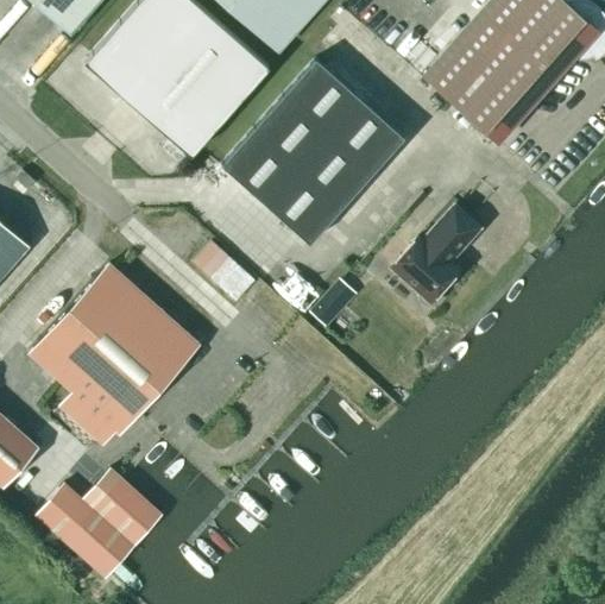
[(35,0),(73,33),(101,0),(35,0)]
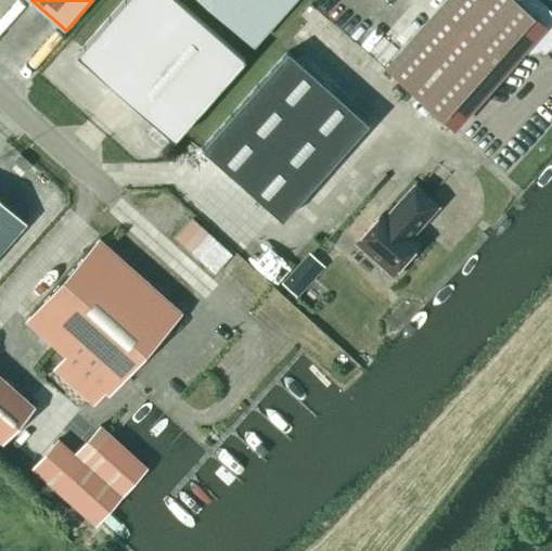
[(176,0),(129,0),(78,59),(175,144),(247,63),(176,0)]
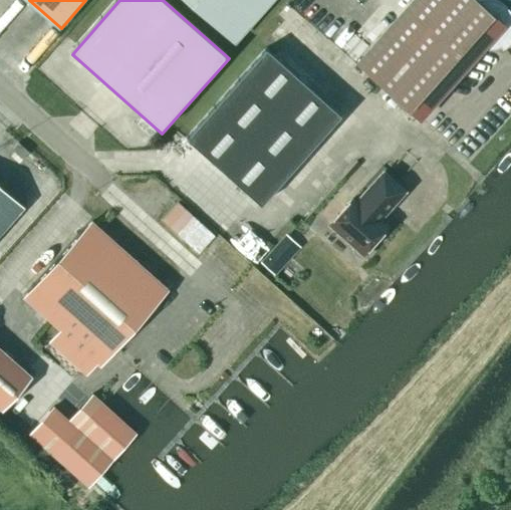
[(187,0),(237,44),(275,0),(187,0)]
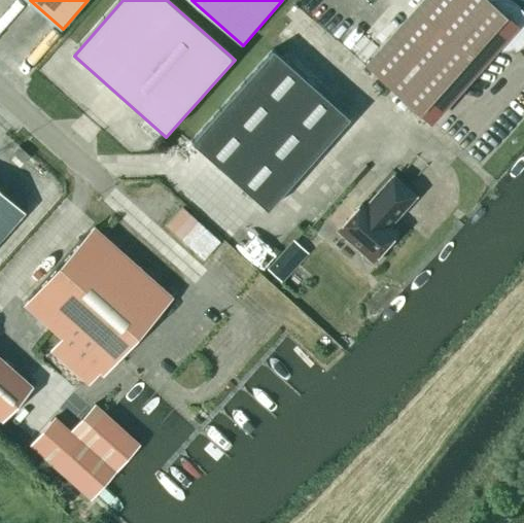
[(493,4),(487,0),(430,0),(369,70),(431,126),(496,54),(498,54),(500,54),(502,54),(505,54),(507,54),(510,53),(514,50),(516,49),(518,48),(520,46),(521,45),(523,43),(523,13),(522,12),(521,11),(519,9),(517,7),(514,5),(511,4),(510,3),(507,3),(504,3),(500,3),(497,3),(493,4)]
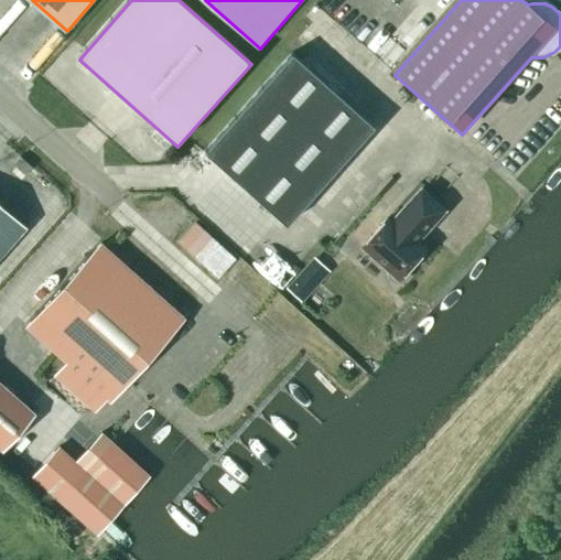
[(289,228),(351,158),(376,129),(293,56),(206,155),(289,228)]
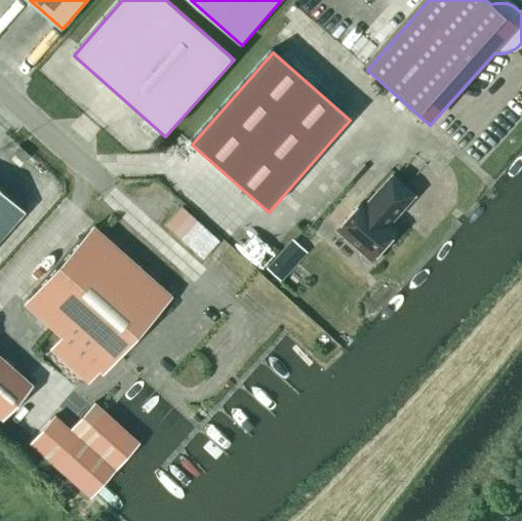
[(367,209),(363,206),(339,232),(363,252),(362,254),(362,255),(362,256),(362,258),(363,261),(364,263),(365,264),(367,265),(369,266),(371,267),(374,267),(376,266),(378,265),(379,264),(380,264),(382,262),(383,261),(383,259),(383,258),(384,256),(384,255),(384,254),(384,253),(383,251),(397,236),(389,229),(415,198),(394,179),(367,209)]
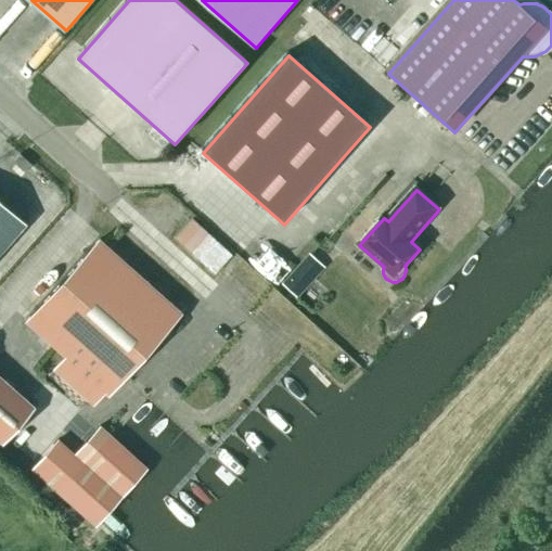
[(0,256),(27,227),(0,202),(0,256)]
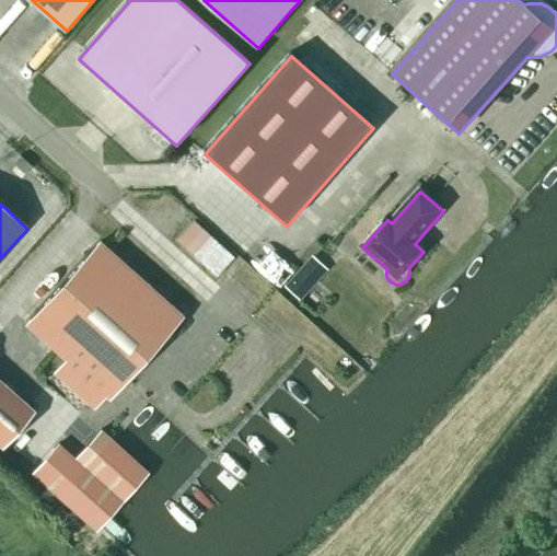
[(220,282),(238,263),(187,217),(170,235),(220,282)]
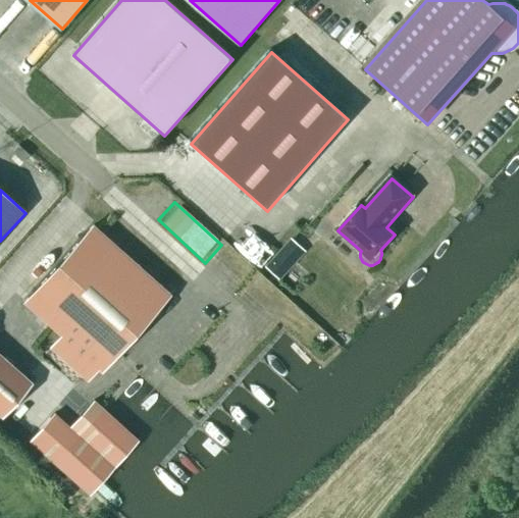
[(103,374),(171,297),(95,228),(27,305),(64,340),(53,351),(89,383),(100,371),(103,374)]
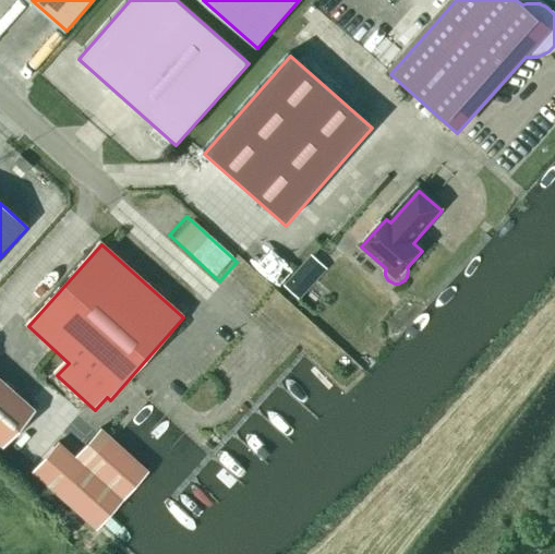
[(314,259),(286,289),(301,303),(329,273),(314,259)]
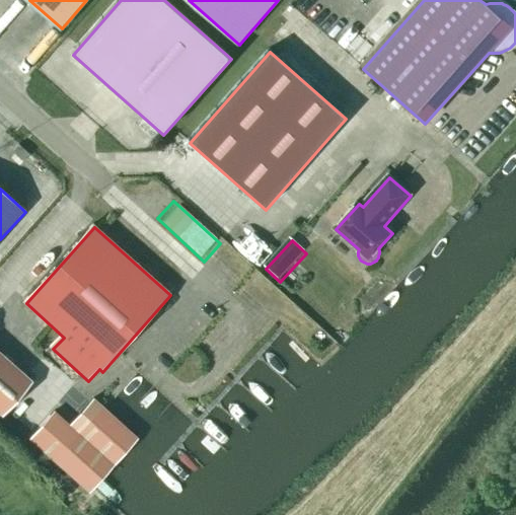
[(0,415),(3,419),(34,383),(0,352),(0,415)]
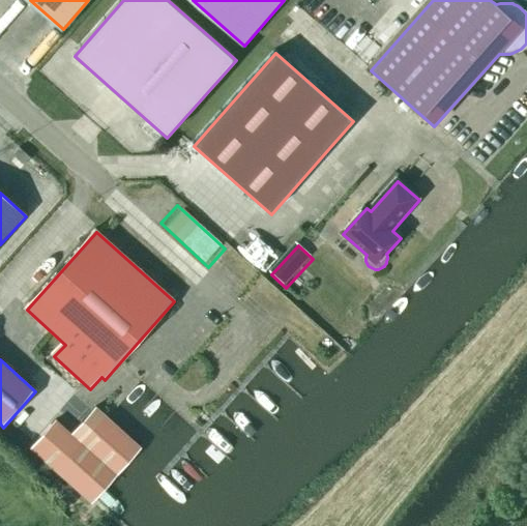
[(105,416),(81,443),(58,422),(31,451),(55,472),(92,506),(142,450),(105,416)]
